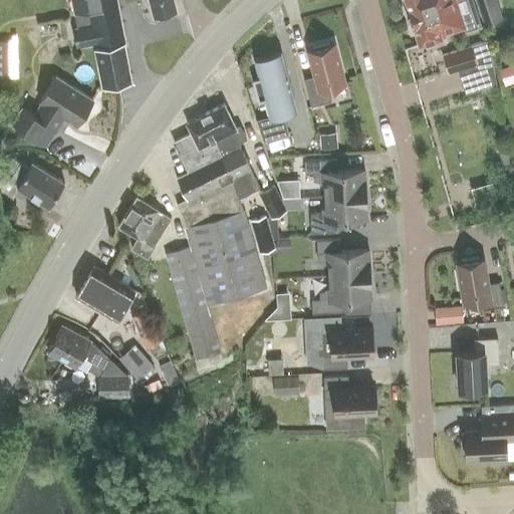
[(76,26),(72,27),(76,47),(93,44),(101,86),(131,80),(123,43),(124,43),(115,0),(69,0),(72,12),(74,12),(76,26)]
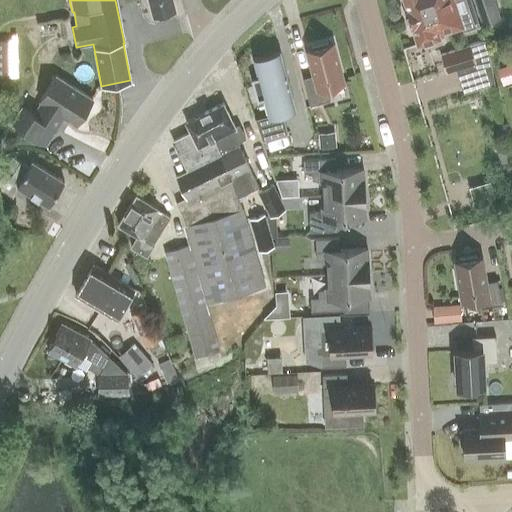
[(148,0),(153,16),(175,9),(172,0),(148,0)]
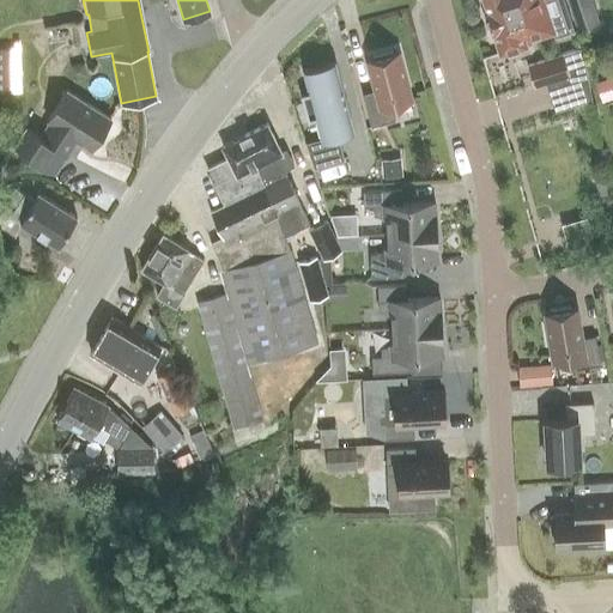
[(574,30),(564,0),(483,0),(486,10),(485,11),(491,31),(493,31),(499,52),(529,43),(528,40),(553,31),(554,36),(574,30)]
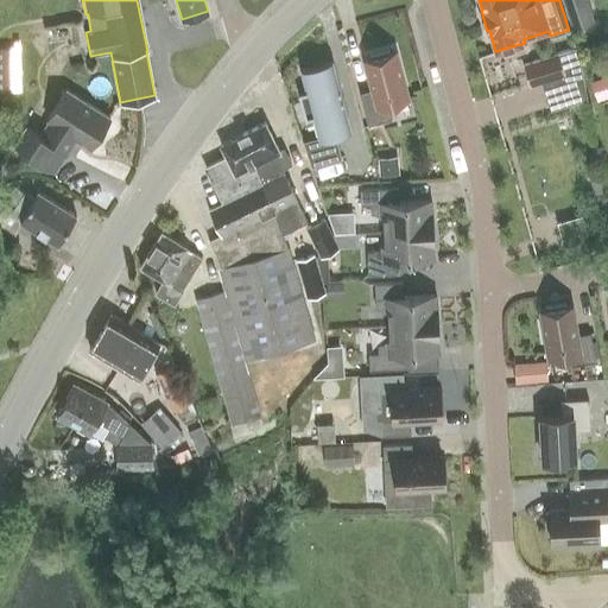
[(588,0),(559,0),(570,30),(595,23),(588,0)]
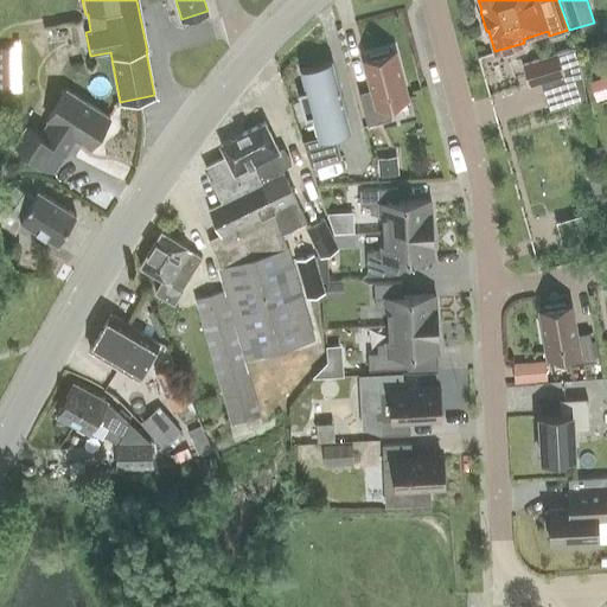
[(0,91),(11,91),(10,48),(0,48),(0,91)]
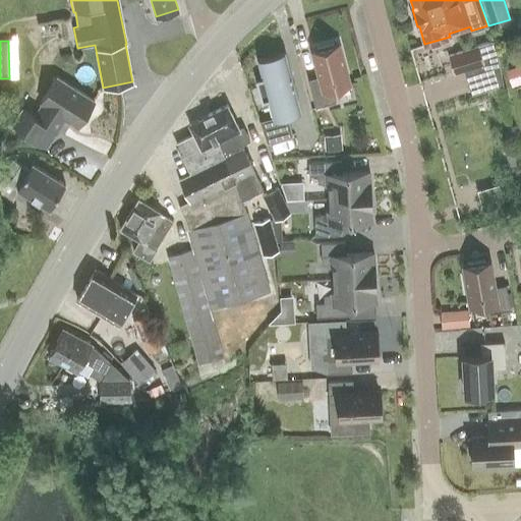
[(478,66),(485,90),(503,84),(497,54),(491,41),(449,54),(455,74),(478,66)]
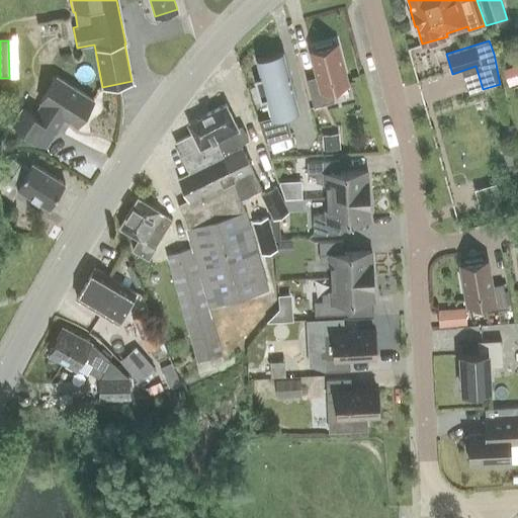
[(339,56),(336,45),(312,51),(318,76),(306,79),(314,106),(333,101),(333,87),(346,84),(343,72),(345,71),(341,56),(339,56)]
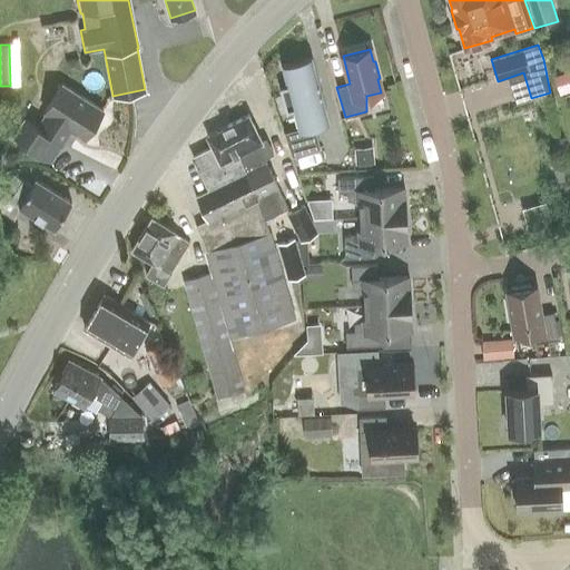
[(284,133),(292,156),(321,148),(314,126),(328,123),(311,58),(281,66),(286,86),(279,87),(286,112),(293,110),(297,128),(284,133)]
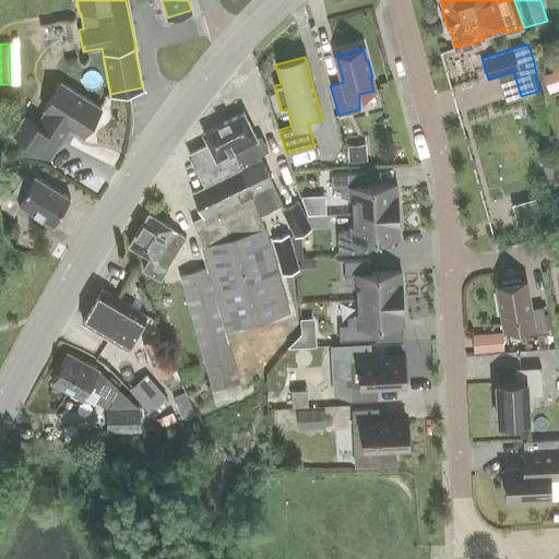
[(13,134),(49,158),(70,127),(84,137),(102,108),(61,83),(43,110),(45,111),(36,126),(23,118),(13,134)]
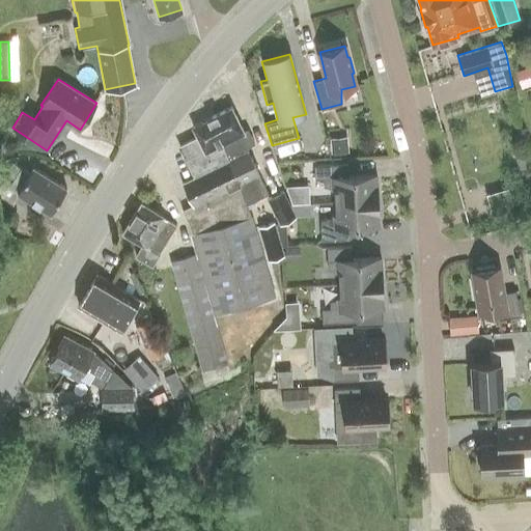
[(183,211),(188,224),(191,233),(216,314),(275,297),(251,216),(247,203),(268,193),(256,171),(256,170),(246,147),(255,143),(248,129),(244,131),(231,107),(230,107),(231,108),(192,127),(197,137),(179,146),(195,177),(183,184),(193,205),(183,211)]
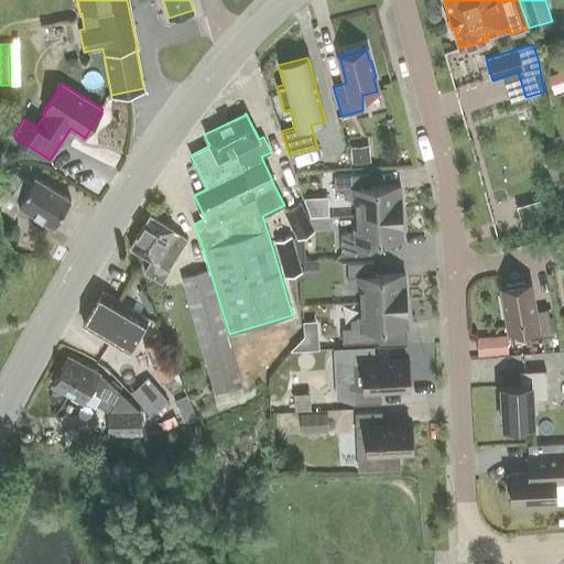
[(368,145),(350,147),(351,162),(369,161),(368,145)]
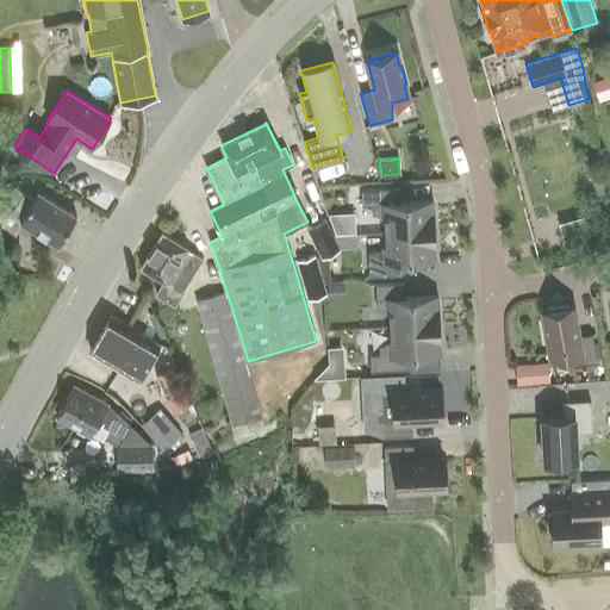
[(58,246),(76,216),(38,192),(33,199),(16,187),(0,211),(0,223),(11,242),(23,223),(58,246)]
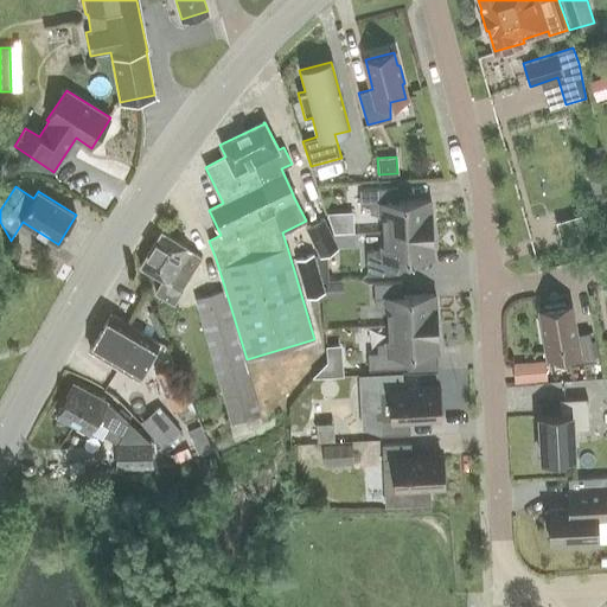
[(382,216),(382,231),(433,229),(432,204),(428,204),(428,200),(398,202),(397,187),(359,190),(359,205),(369,205),(370,213),(382,216)]
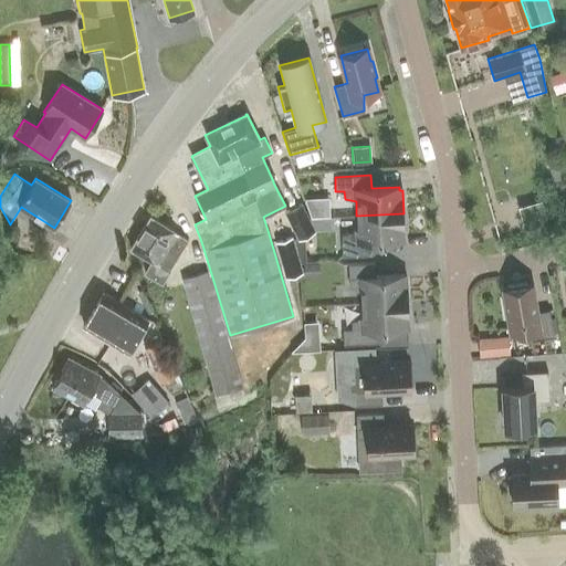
[(551,198),(527,205),(534,227),(557,220),(551,198)]
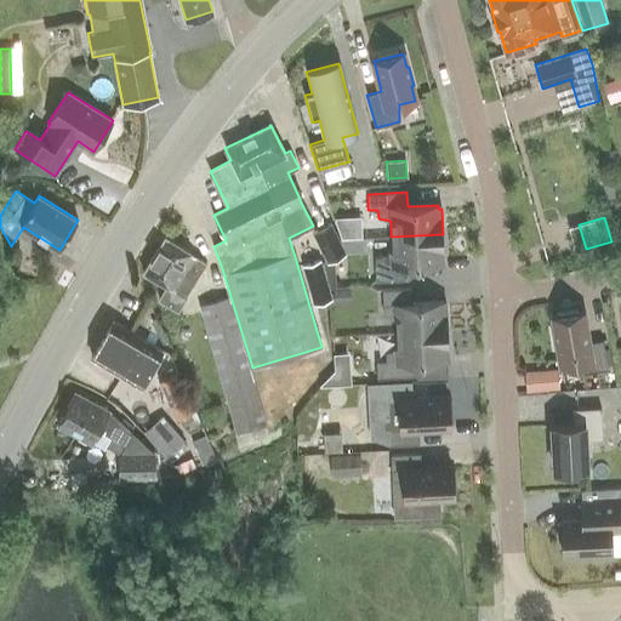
[(346,254),(330,223),(312,232),(326,262),(346,254)]
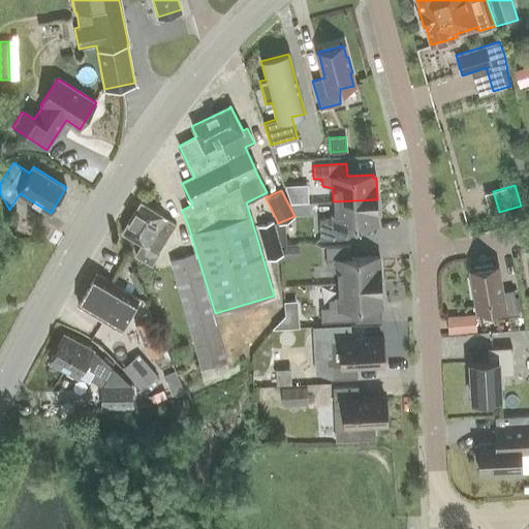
[(377,199),(333,201),(334,215),(319,220),(320,240),(350,239),(349,225),(376,224),(376,220),(378,220),(377,199)]
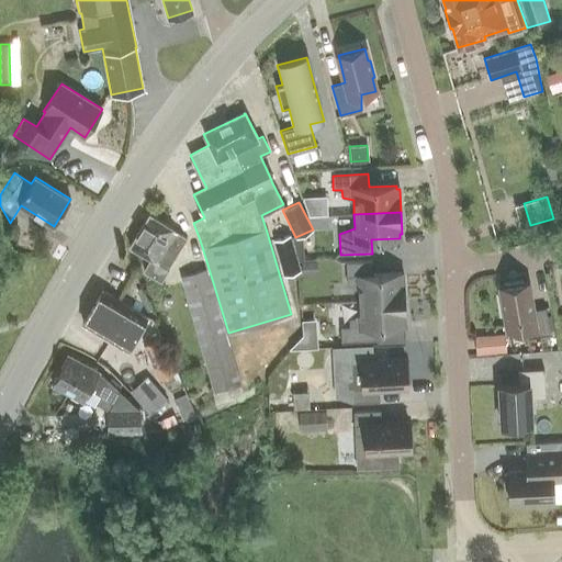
[(169,267),(187,238),(173,229),(175,229),(149,214),(130,246),(150,259),(144,270),(160,281),(169,267)]
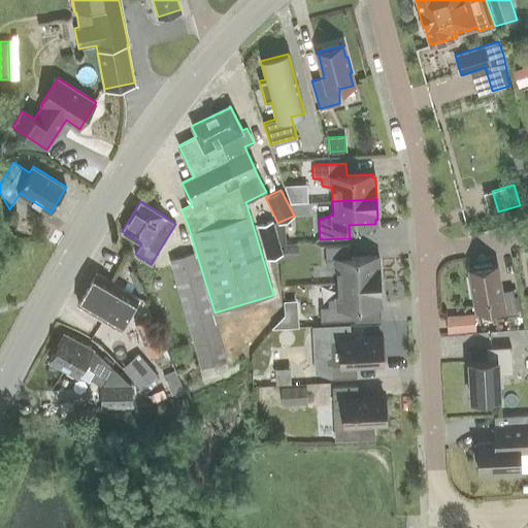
[(257,226),(266,259),(283,254),(273,221),(257,226)]
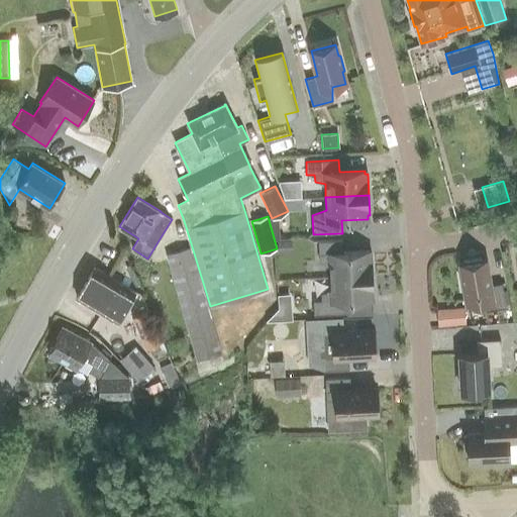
[(293,240),(278,241),(278,253),(293,253),(293,240)]
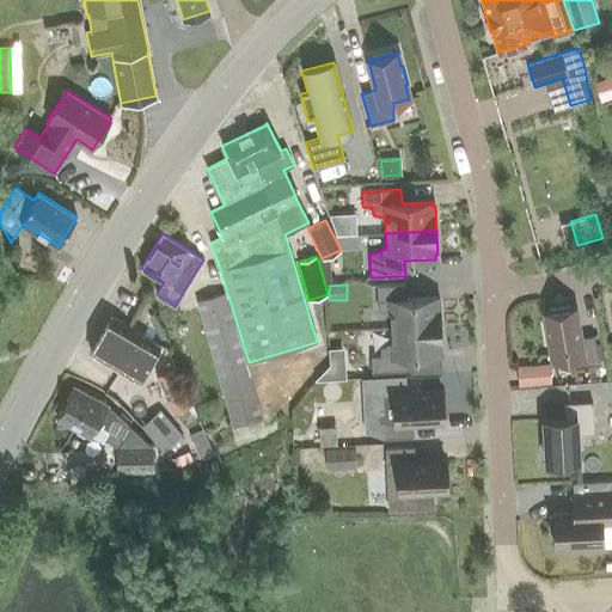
[(390,313),(390,329),(441,326),(440,301),(438,303),(436,298),(407,299),(405,285),(377,286),(378,311),(390,313)]
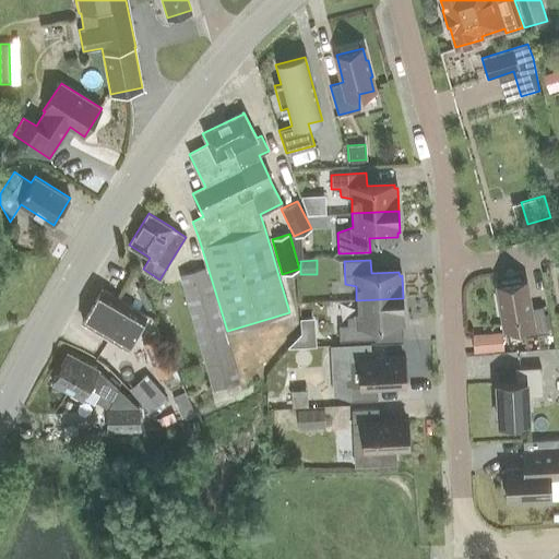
[(239,381),(206,266),(179,274),(213,389),(239,381)]
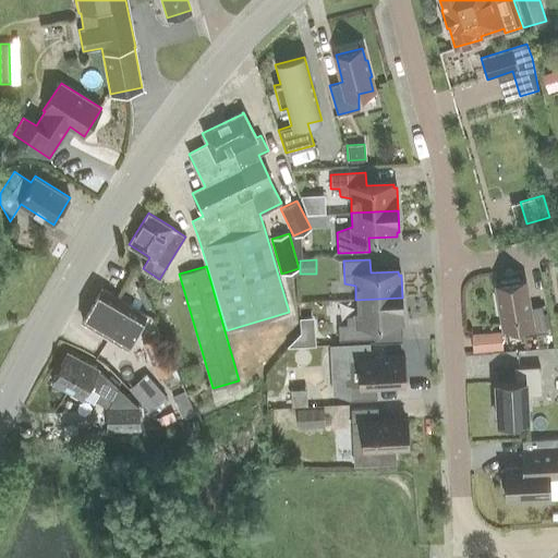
[(529,308),(523,281),(520,281),(519,279),(500,282),(500,284),(497,286),(505,329),(519,326),(524,336),(546,332),(542,306),(529,308)]
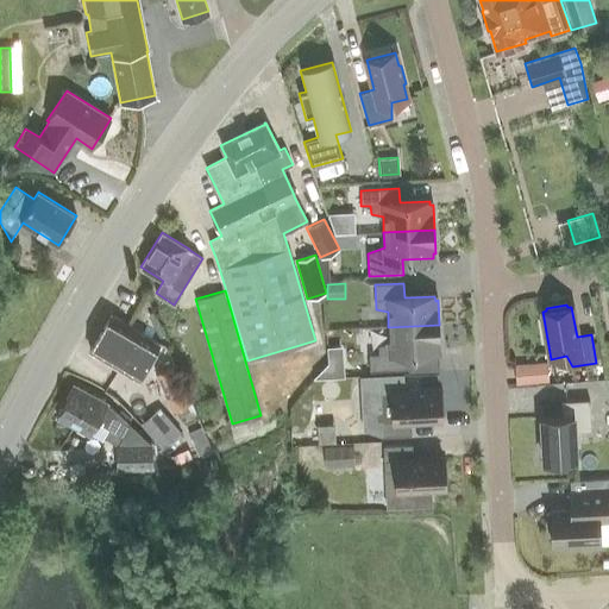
[(138,378),(159,344),(111,315),(89,350),(138,378)]
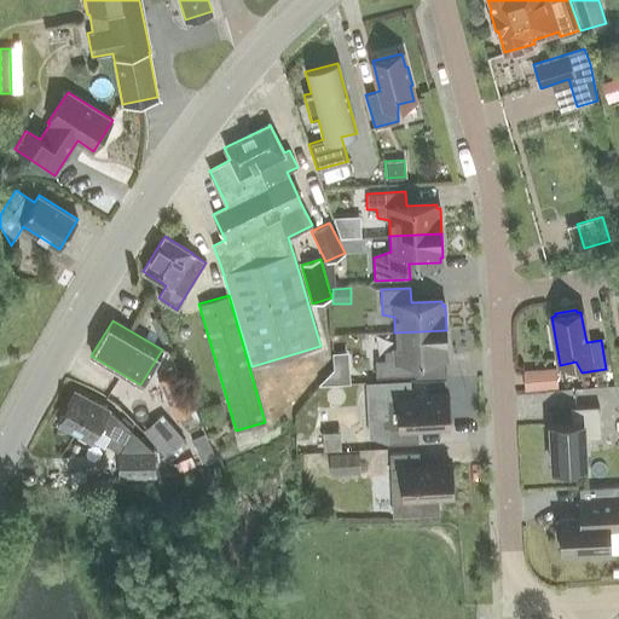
[(446,330),(394,333),(395,348),(385,352),(385,360),(375,362),(376,377),(415,376),(414,360),(445,359),(445,354),(447,354),(446,330)]
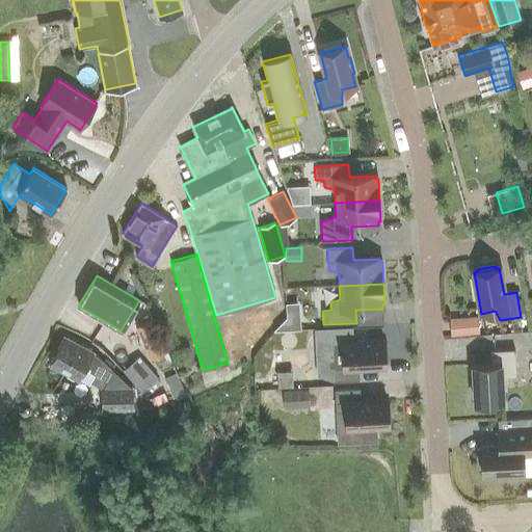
[(457,315),(458,333),(487,331),(486,313),(457,315)]
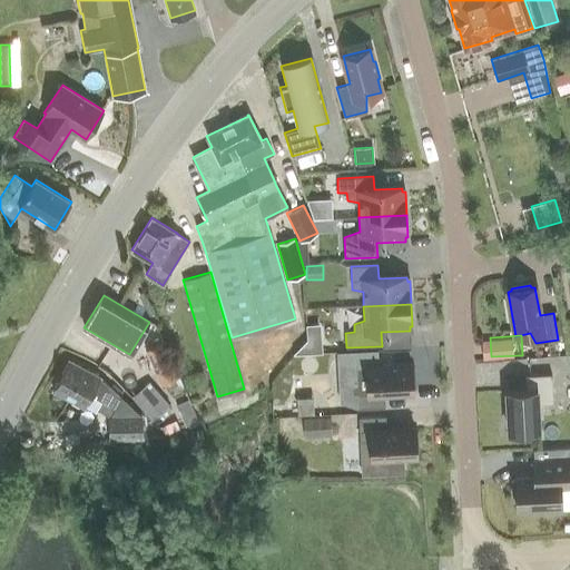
[(145,350),(160,385),(178,377),(164,342),(145,350)]
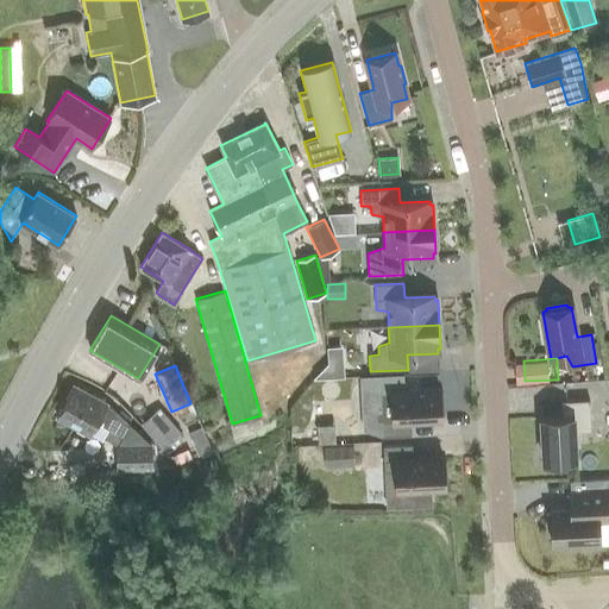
[(104,438),(118,444),(117,469),(151,468),(150,444),(130,424),(107,403),(73,384),(56,416),(90,435),(92,434),(102,440),(104,438)]
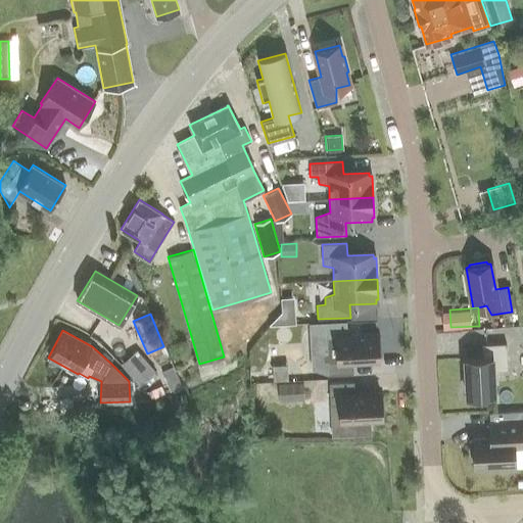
[(328,375),(353,374),(352,361),(379,360),(378,355),(381,355),(380,338),(378,338),(377,334),(326,337),(327,354),(323,355),(323,363),(328,362),(328,375)]
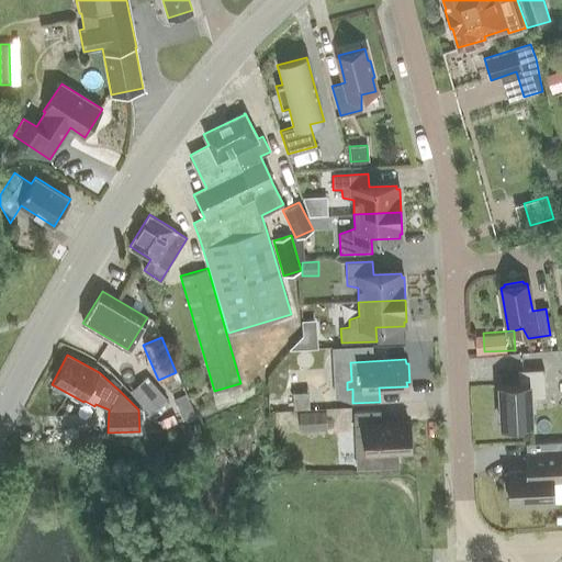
[(499,385),(502,426),(531,425),(529,398),(544,397),(543,369),(517,371),(518,384),(499,385)]
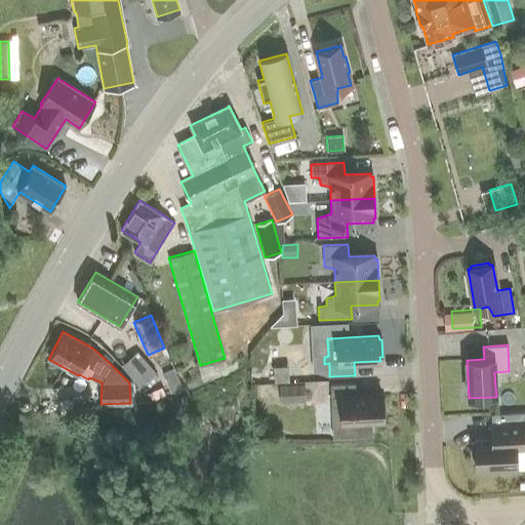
[(136,350),(120,365),(139,388),(156,372),(136,350)]
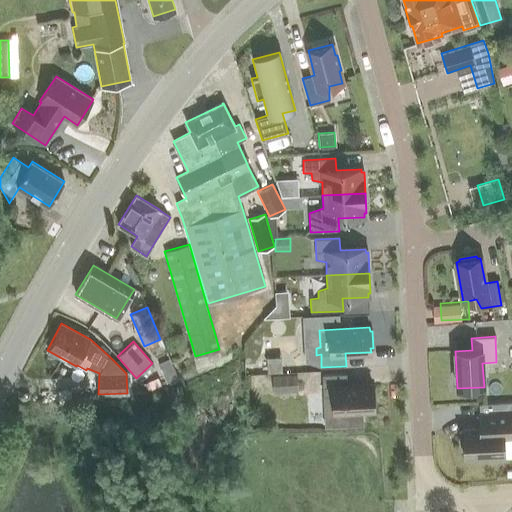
[(213,363),(221,358),(219,350),(207,353),(213,363)]
